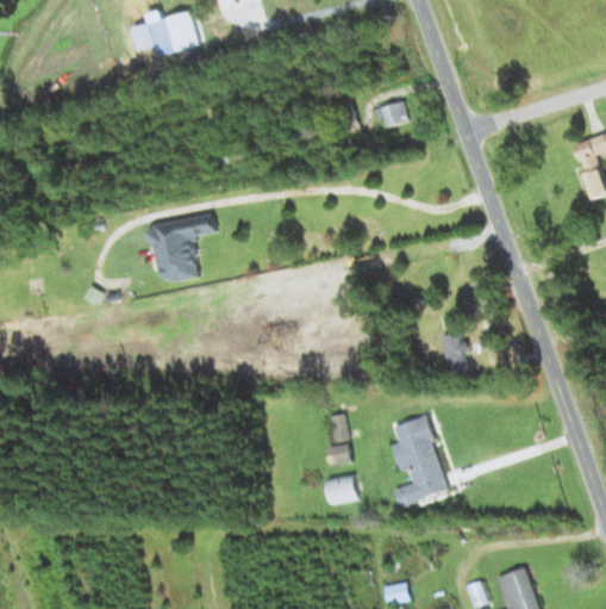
[(200,47),(192,12),(163,19),(161,12),(148,14),(150,24),(133,29),(138,51),(156,47),(158,56),(200,47)]
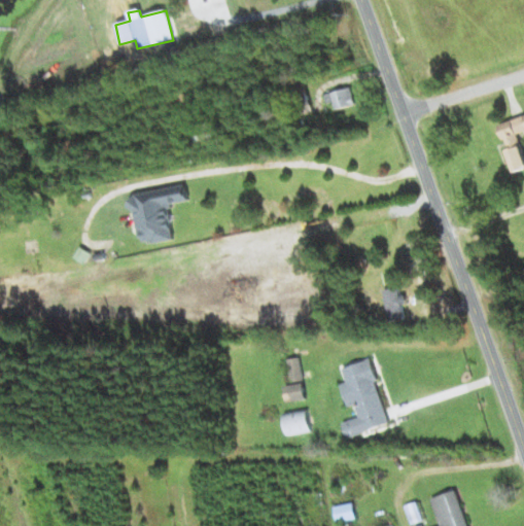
[(353,105),(348,88),(322,96),(324,104),(330,102),(334,111),(353,105)]
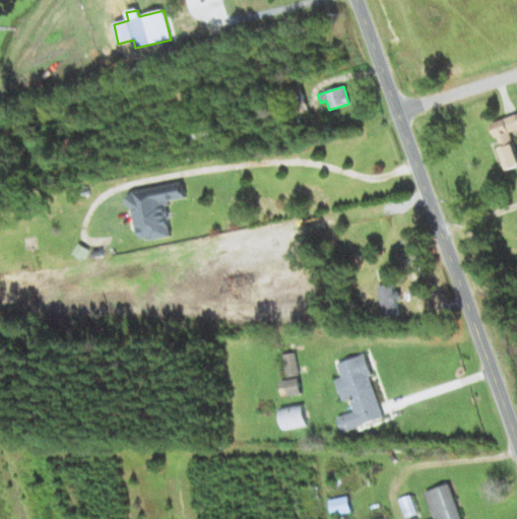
[(516,114),(490,122),(498,148),(496,148),(503,172),(516,167),(516,158),(509,132),(516,129),(516,114)]
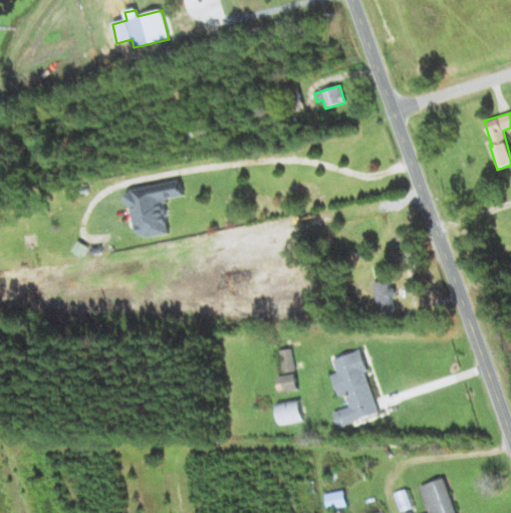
[(126,190),(135,239),(169,234),(163,200),(182,197),(180,182),(126,190)]
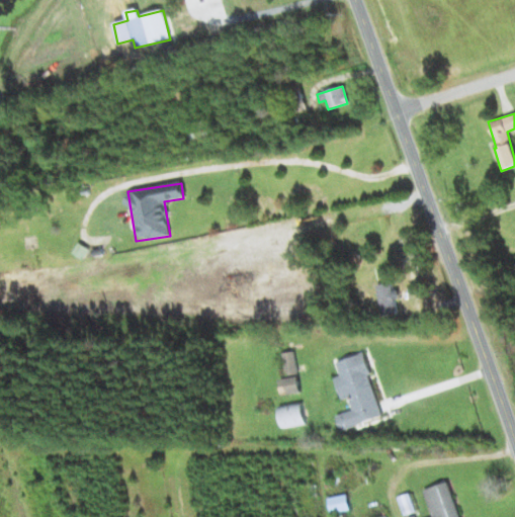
[(396,314),(389,283),(374,286),(380,317),(396,314)]
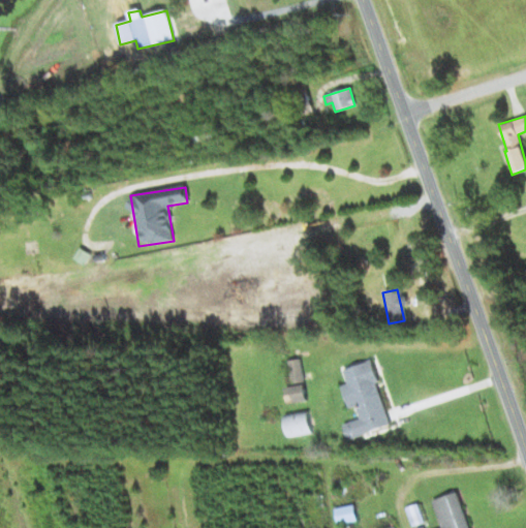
[(286,362),(290,384),(303,382),(299,359),(286,362)]
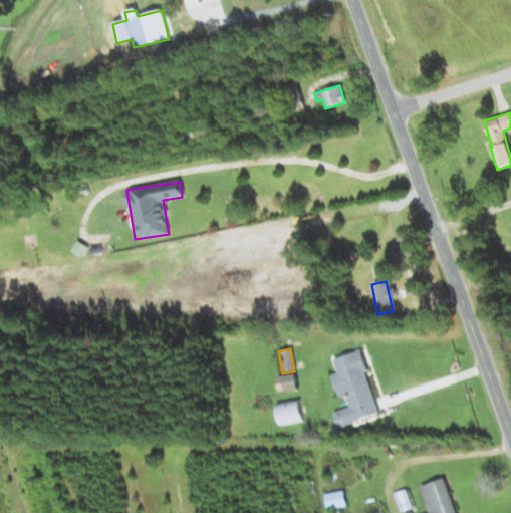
[(377,415),(358,351),(331,359),(335,373),(330,375),(336,398),(344,396),(347,408),(331,413),(335,428),(377,415)]
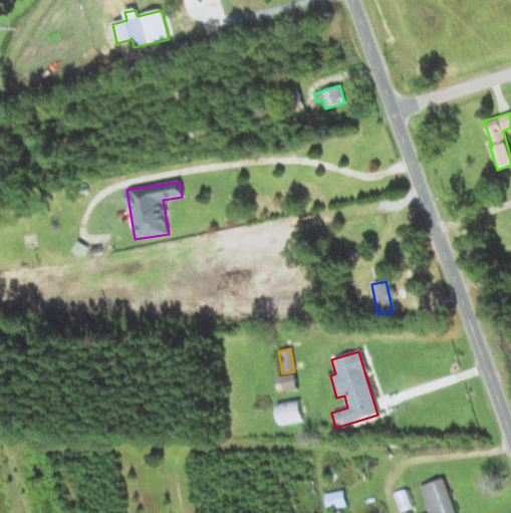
[(276,376),(278,393),(296,391),(294,374),(276,376)]
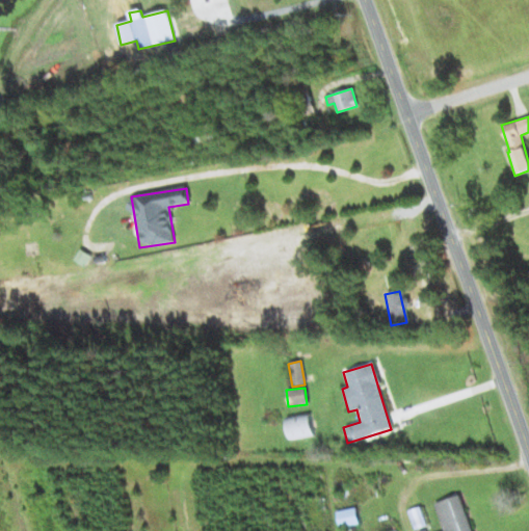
[(312,435),(308,414),(284,419),(288,441),(312,435)]
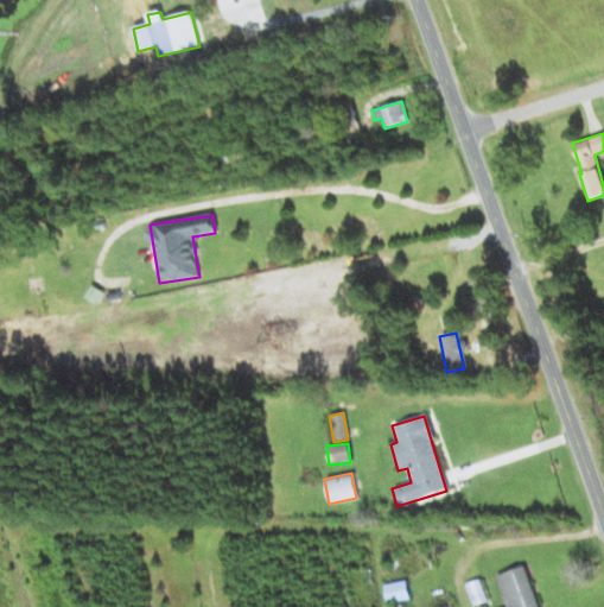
[(495,576),(504,606),(536,606),(523,567),(495,576)]
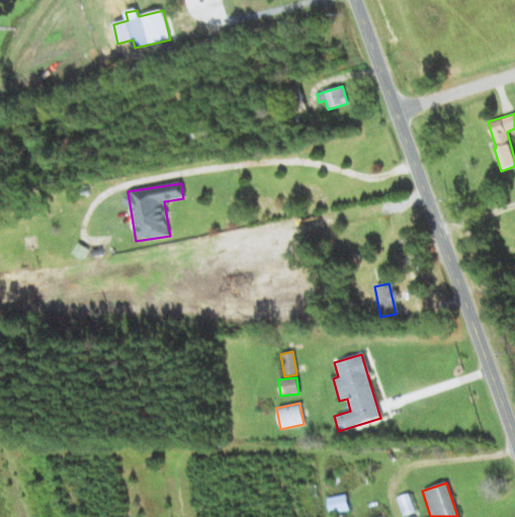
[(403,516),(414,512),(408,494),(397,498),(403,516)]
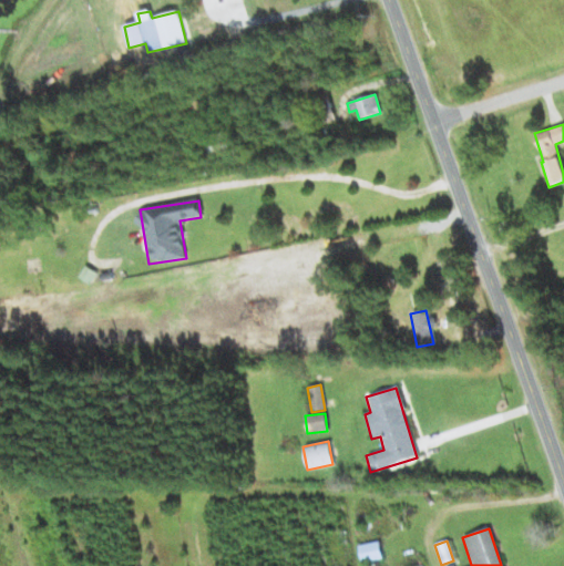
[(357,546),(360,563),(381,559),(378,542),(357,546)]
